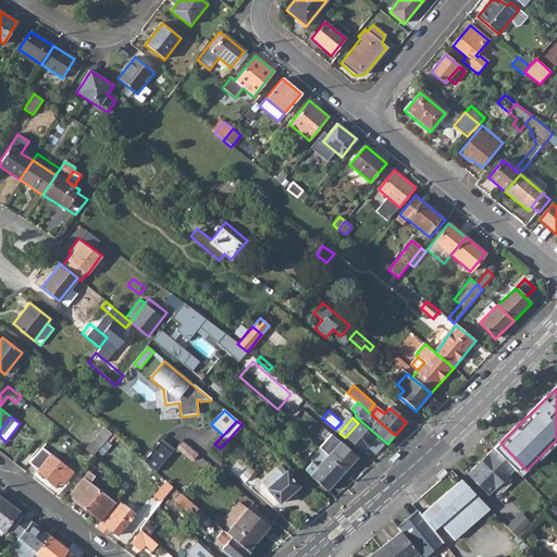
[(384,446),(358,423),(345,437),(362,453),(368,447),(376,455),(384,446)]
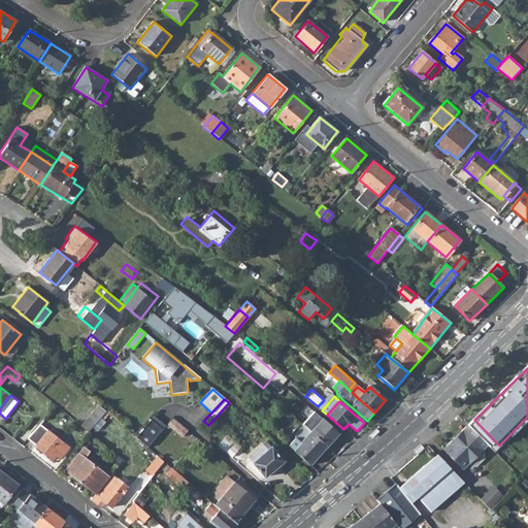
[(98,405),(89,417),(80,425),(88,431),(105,410),(98,405)]
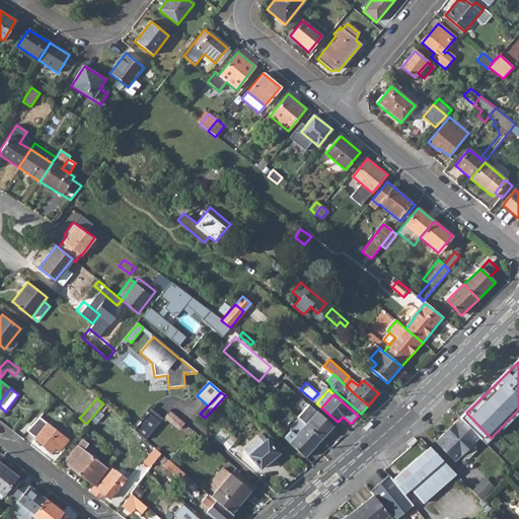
[(334,427),(316,412),(308,404),(297,418),(298,419),(321,440),(334,427)]
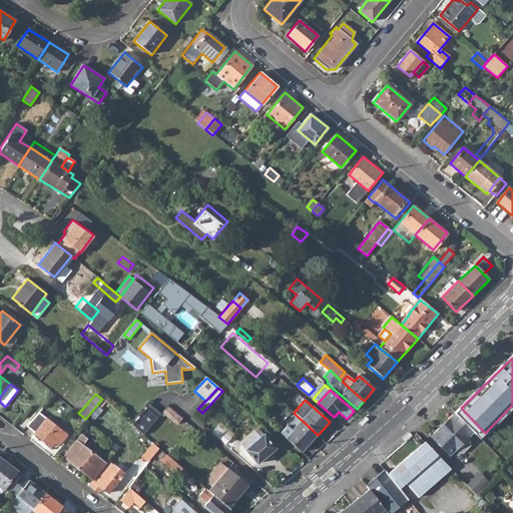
[(132,426),(144,436),(162,413),(148,402),(144,407),(146,409),(132,426)]
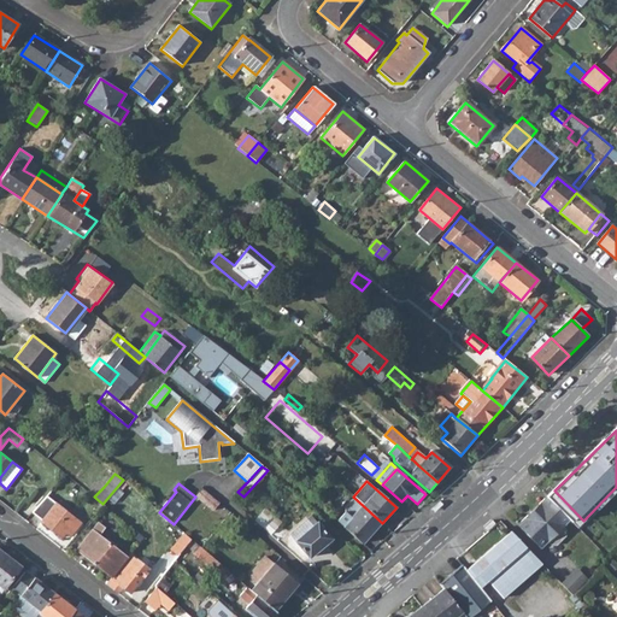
[(197,495),(213,510),(218,504),(201,489),(197,495)]
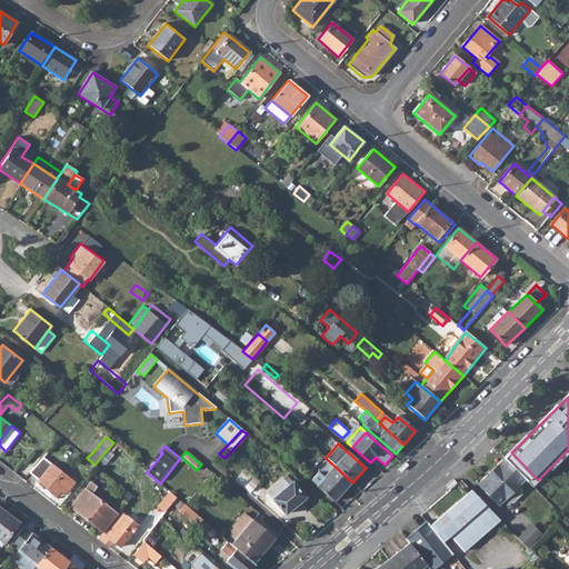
[(29,472),(58,497),(63,490),(68,493),(78,481),(43,455),(29,472)]
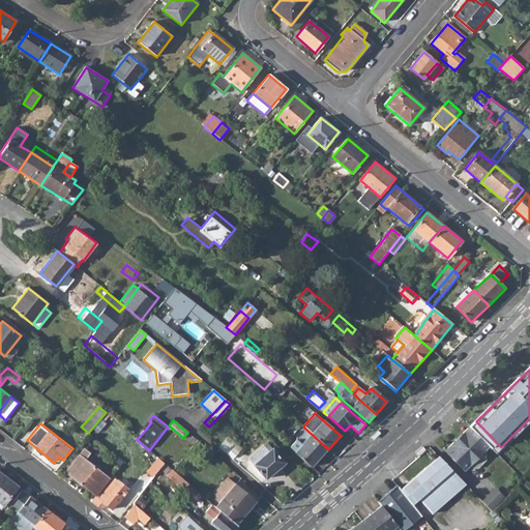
[(291,447),(313,467),(328,449),(304,428),(296,436),(297,441),(291,447)]
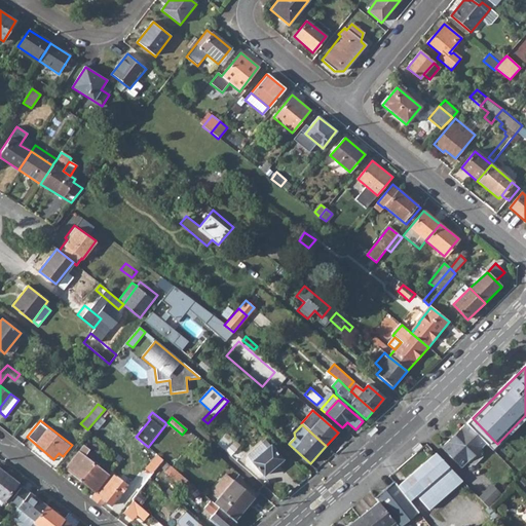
[(441,449),(461,470),(466,463),(470,466),(475,466),(483,459),(483,453),(480,450),(486,445),(466,424),(453,437),(441,449)]
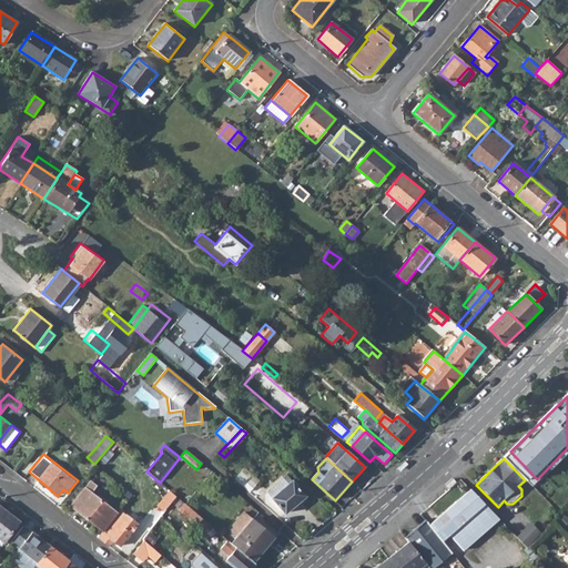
[(407,465),(404,462),(396,468),(399,472),(407,465)]
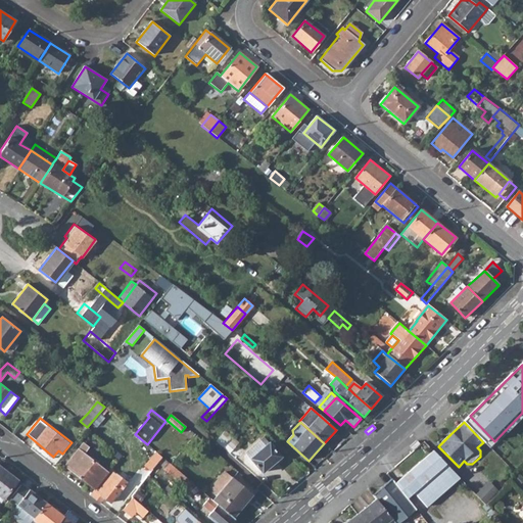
[(215,441),(229,453),(234,446),(221,435),(215,441)]
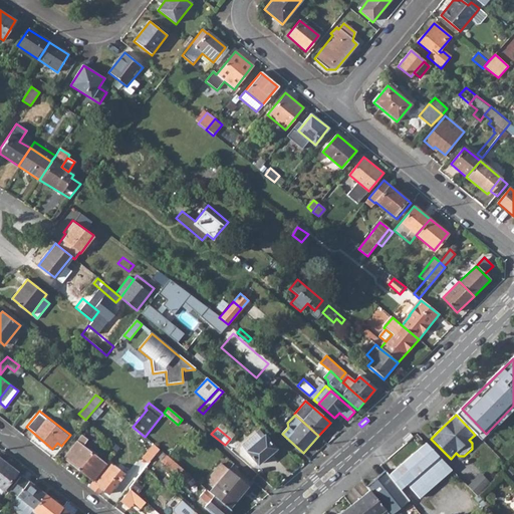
[(241,445),(245,451),(264,435),(260,430),(241,445)]
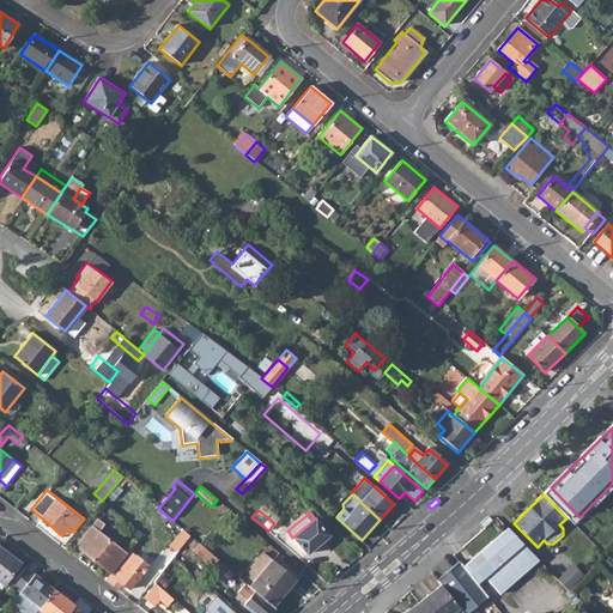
[(77,546),(111,574),(127,556),(129,552),(101,529),(107,522),(99,516),(77,546)]
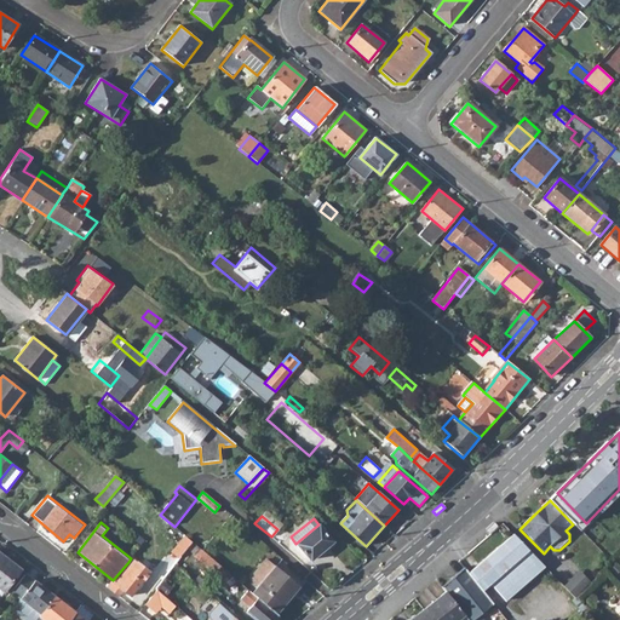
[(495,524),(494,522),(484,530),(488,534),(498,527),(495,524)]
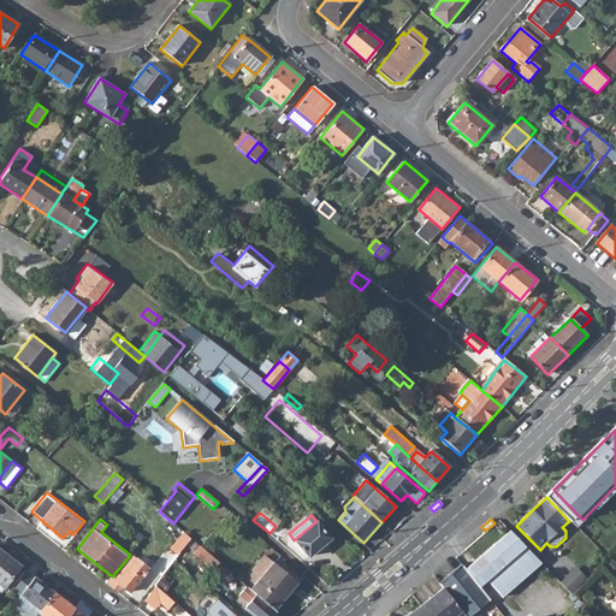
[(330,539),(317,521),(294,540),(308,557),(330,539)]
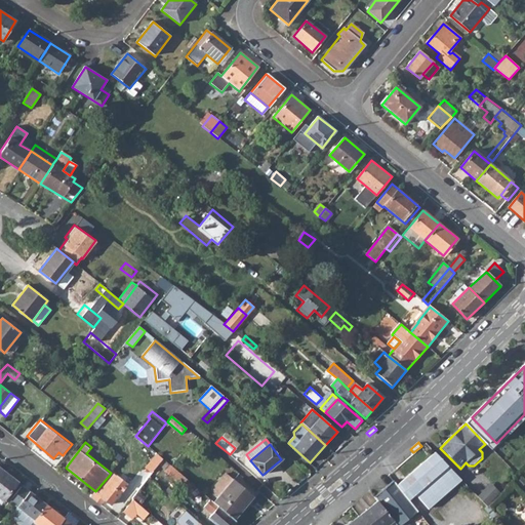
[(396,485),(408,500),(415,494),(428,509),(461,480),(436,452),(402,480),(396,485)]
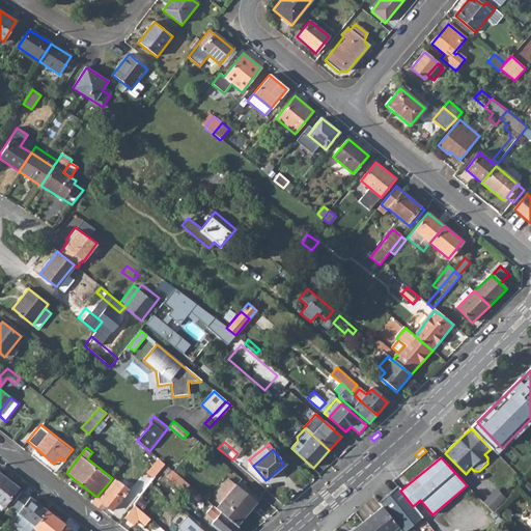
[(154,476),(166,463),(160,458),(148,472),(154,476)]
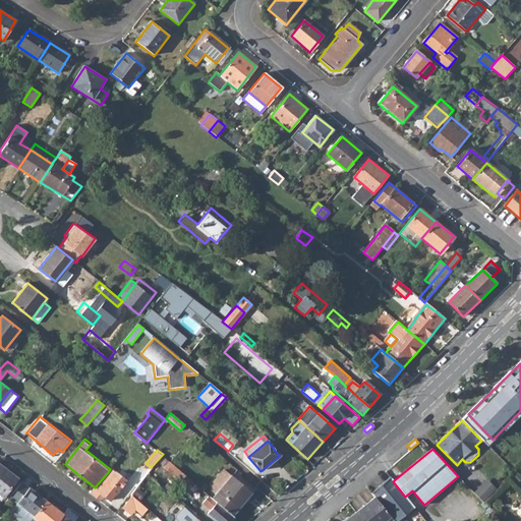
[(163,467),(189,490),(194,484),(168,461),(163,467)]
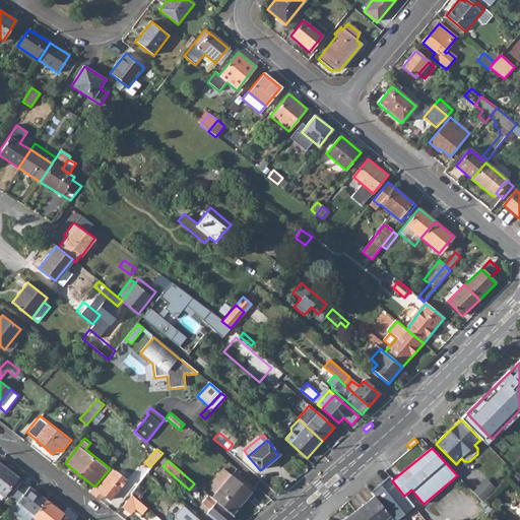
[(0,463),(0,493),(2,495),(17,476),(0,463)]
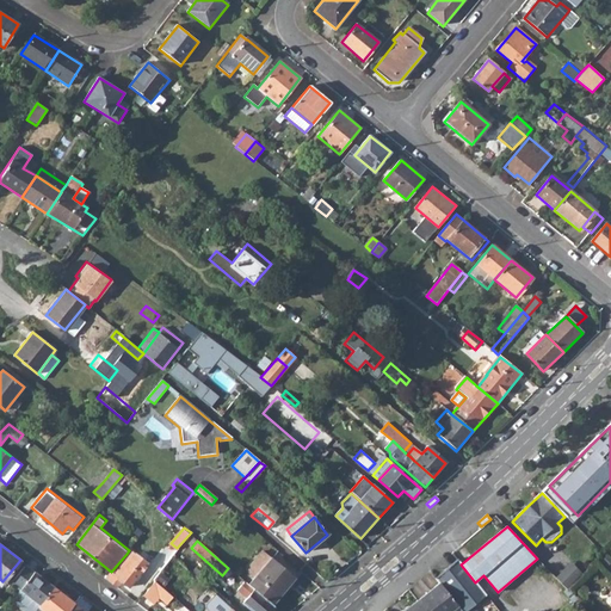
[(150,566),(159,573),(171,557),(164,550),(150,566)]
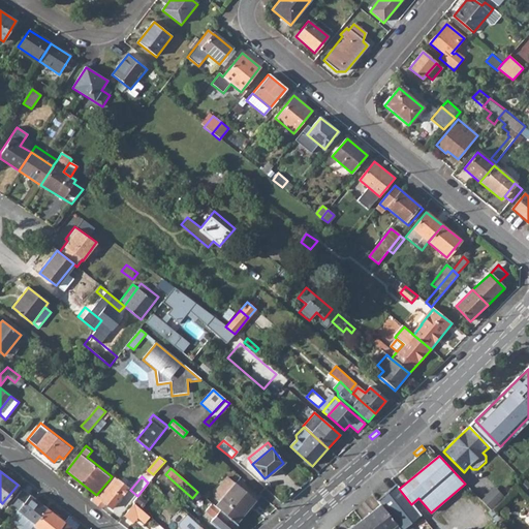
[(91,501),(101,509),(105,503),(112,507),(127,489),(117,479),(114,484),(110,479),(96,495),(91,501)]
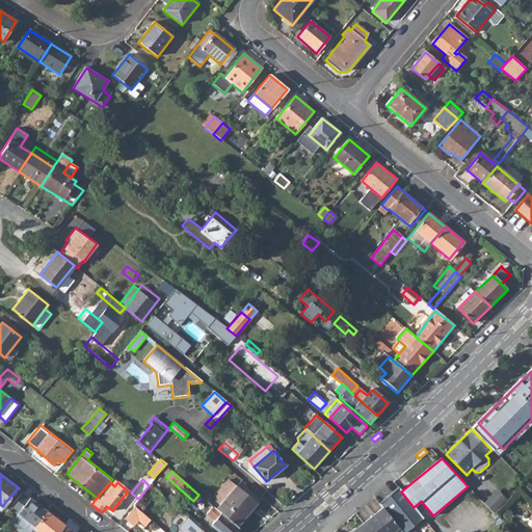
[(231,482),(218,499),(222,503),(235,486),(231,482)]
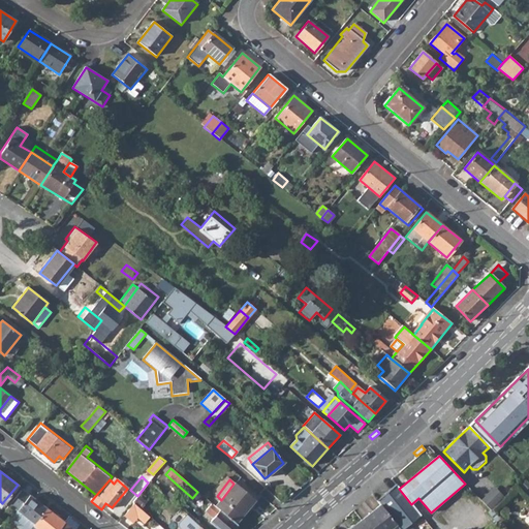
[(219,510),(237,524),(247,511),(245,509),(254,498),(235,484),(234,484),(221,500),(215,507),(219,510)]
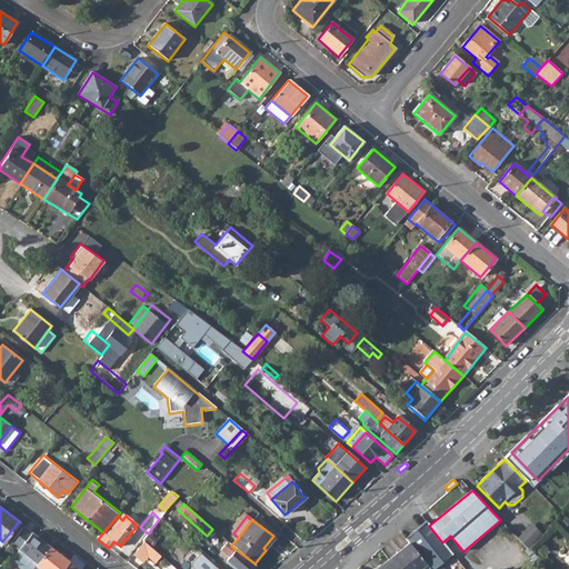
[(442,542),(429,526),(426,521),(416,530),(405,539),(409,543),(429,568),(443,568),(440,565),(453,555),(442,542)]
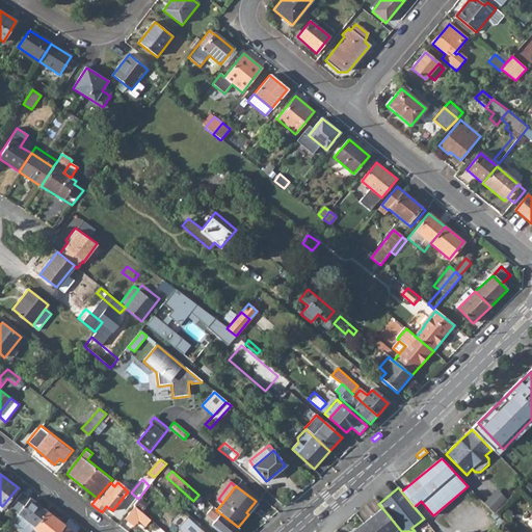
[(11,522),(25,531),(29,531),(47,510),(22,490),(9,507),(19,513),(11,522)]
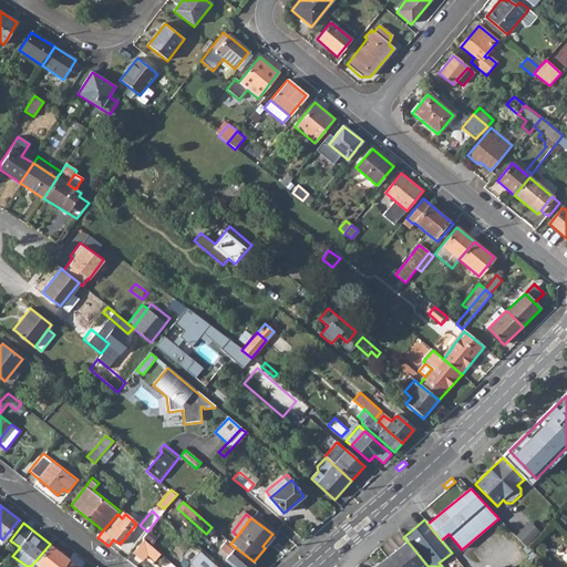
[(517,537),(526,547),(542,534),(532,524),(517,537)]
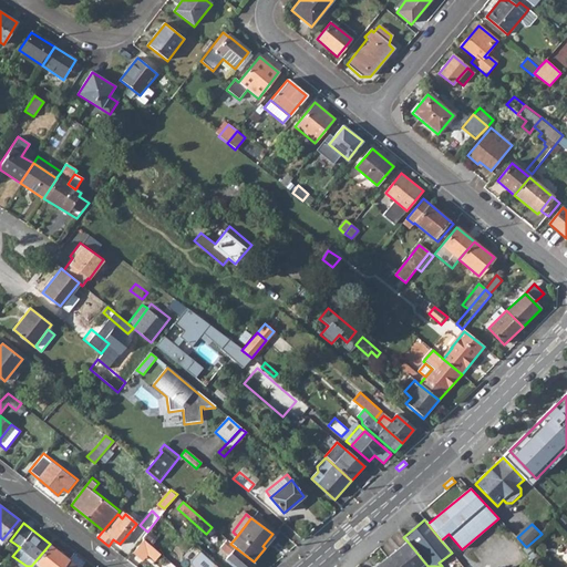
[(153,558),(157,552),(142,537),(131,552),(140,558),(145,552),(153,558)]
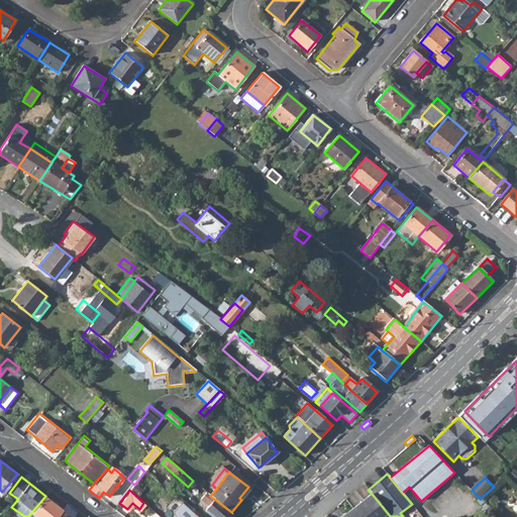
[(203,496),(211,503),(214,499),(210,496),(207,492),(203,496)]
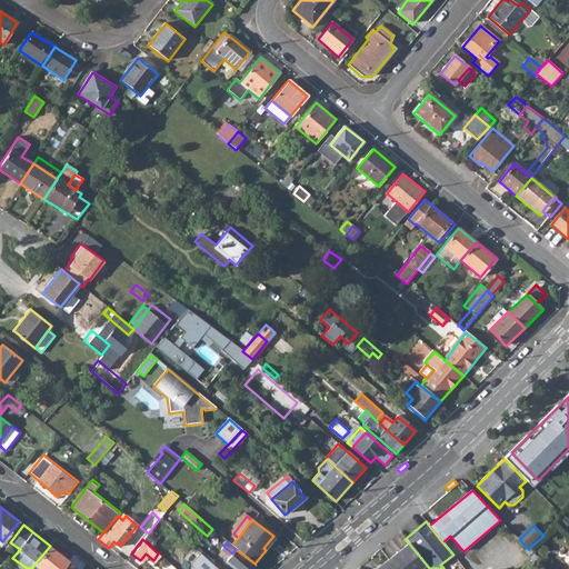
[(429,568),(409,543),(399,551),(389,559),(396,568),(429,568)]
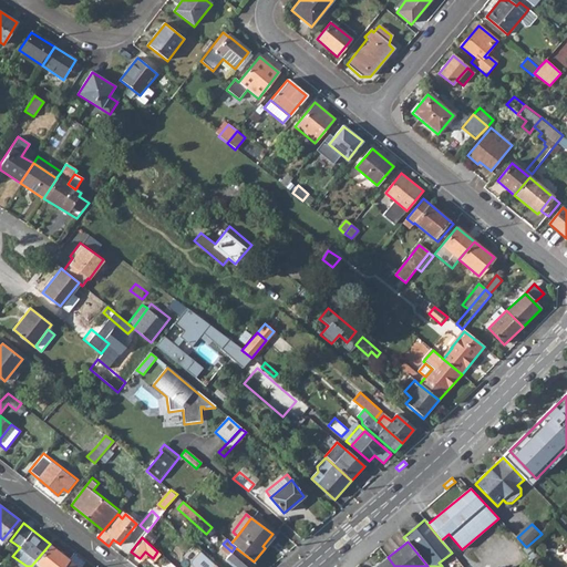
[(63,566),(70,559),(52,546),(50,544),(31,566),(63,566)]
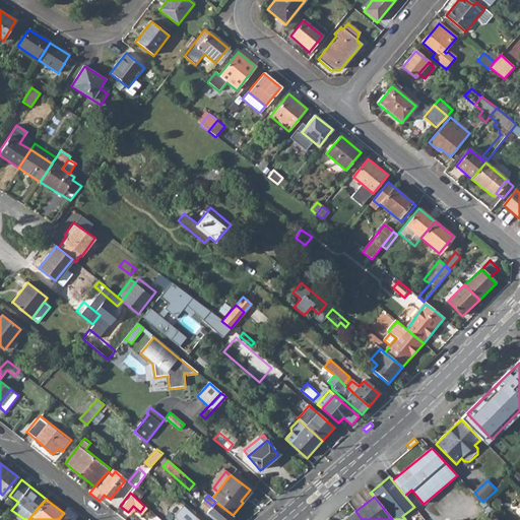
[(233,515),(215,502),(212,506),(205,514),(212,519),(231,519),(234,517),(233,515)]
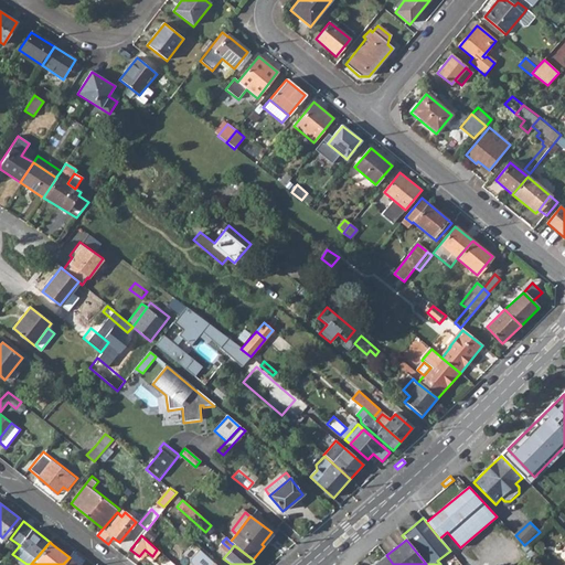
[(194,555),(193,562),(194,564),(216,564),(199,550),(194,555)]
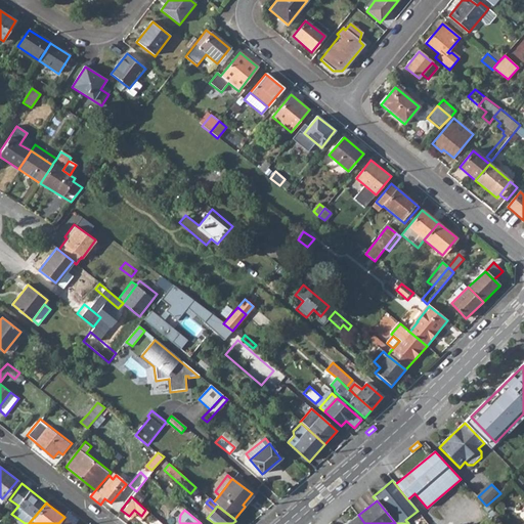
[(364,523),(358,515),(348,522),(346,523),(364,523)]
